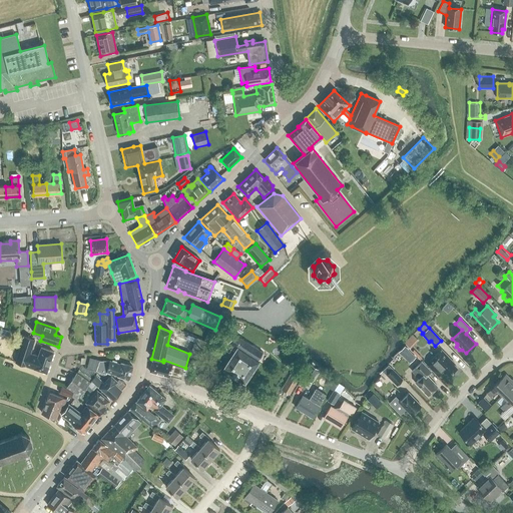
[(236,348),(222,370),(244,384),(260,362),(258,361),(264,353),(233,335),(228,343),(236,348)]
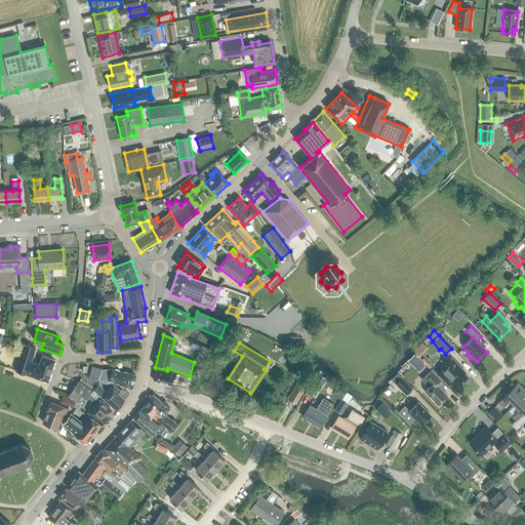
[(24,344),(15,371),(47,381),(54,360),(42,356),(38,364),(30,362),(35,348),(24,344)]
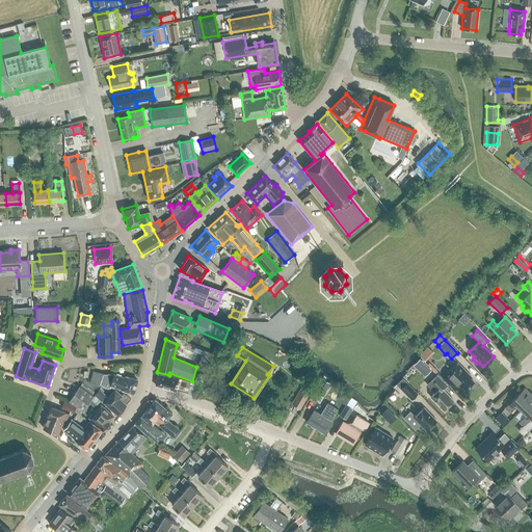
[(425,376),(431,371),(424,363),(418,368),(425,376)]
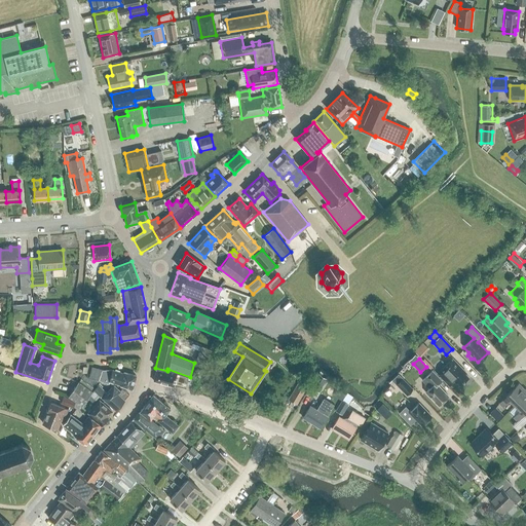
[(442,369),(443,370),(438,374),(449,386),(454,381),(455,383),(456,382),(459,385),(467,377),(464,374),(465,373),(452,359),(442,369)]
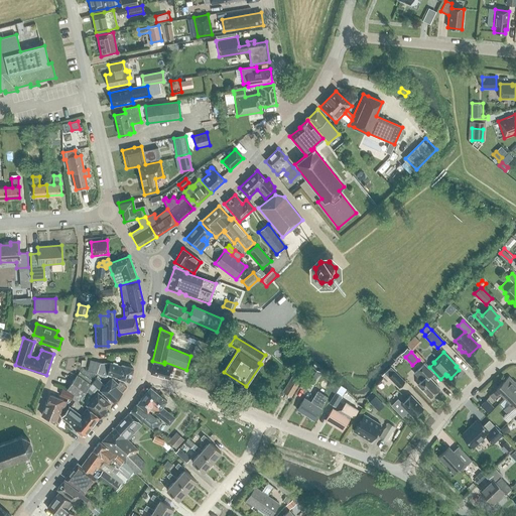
[(182,379),(184,371),(173,368),(173,367),(153,362),(150,375),(170,379),(170,376),(182,379)]
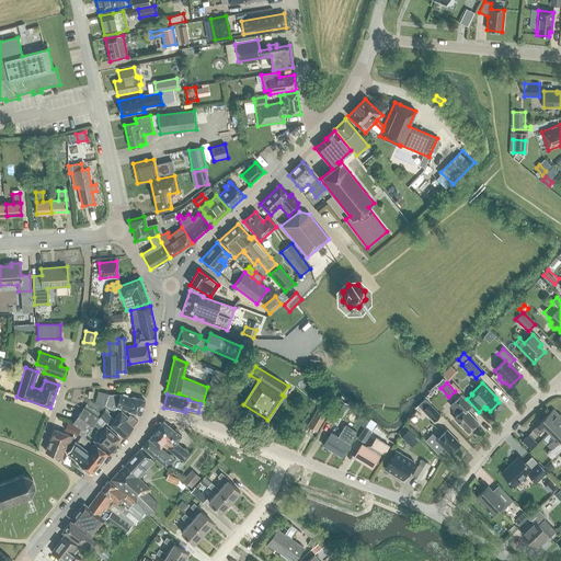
[(208,399),(214,403),(218,397),(213,393),(208,399)]
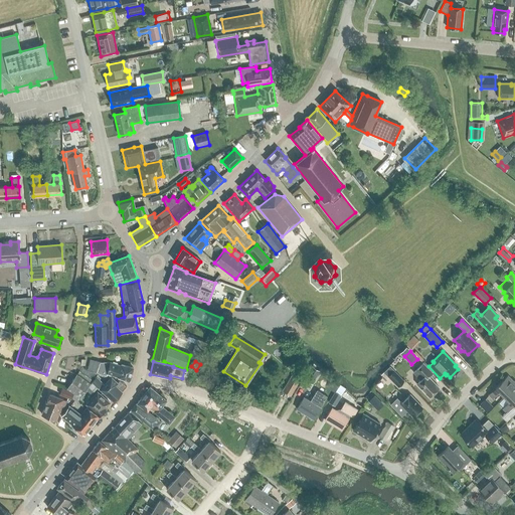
[(129,381),(133,368),(121,364),(121,365),(110,362),(100,363),(97,372),(106,375),(107,374),(110,376),(111,374),(117,377),(129,381)]
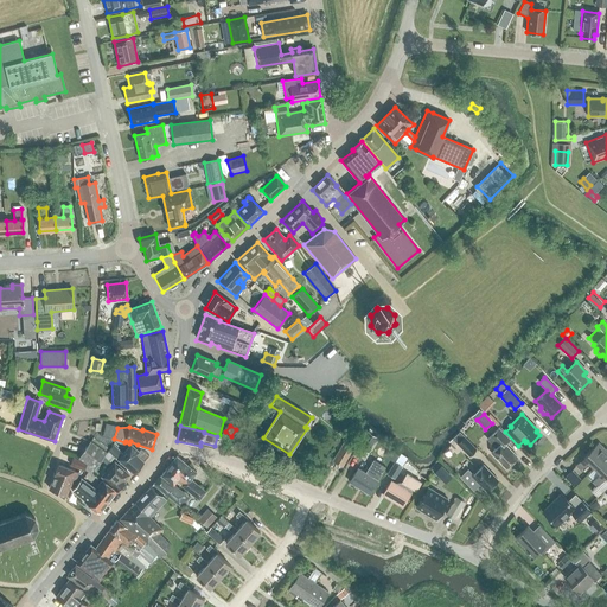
[(517,458),(504,445),(509,440),(498,428),(486,440),(494,449),(491,453),(505,468),(517,458)]
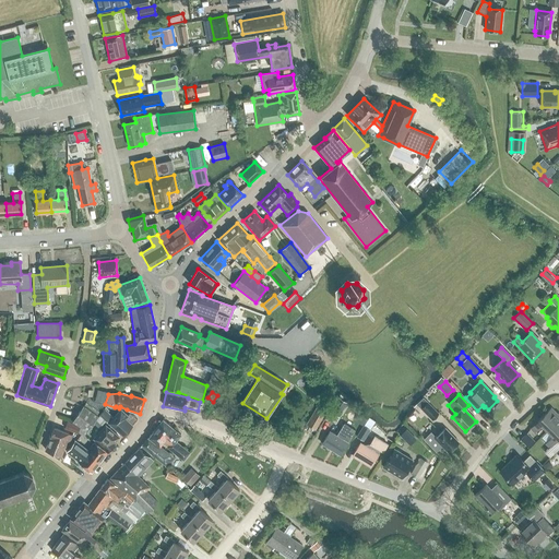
[(339,416),(346,403),(337,399),(330,412),(339,416)]
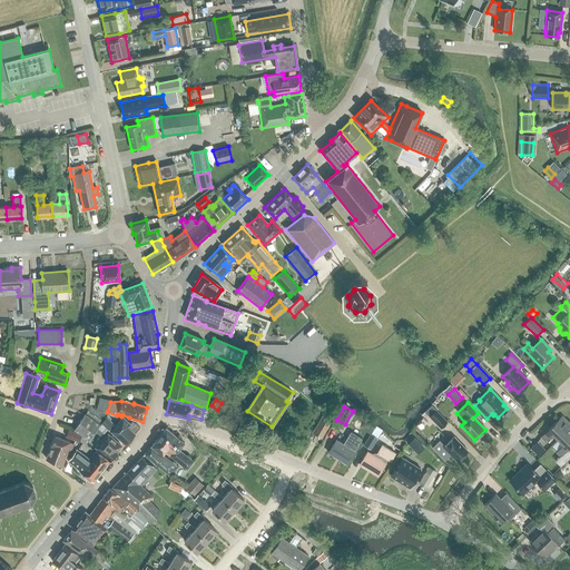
[(430,416),(440,428),(446,422),(435,411),(430,416)]
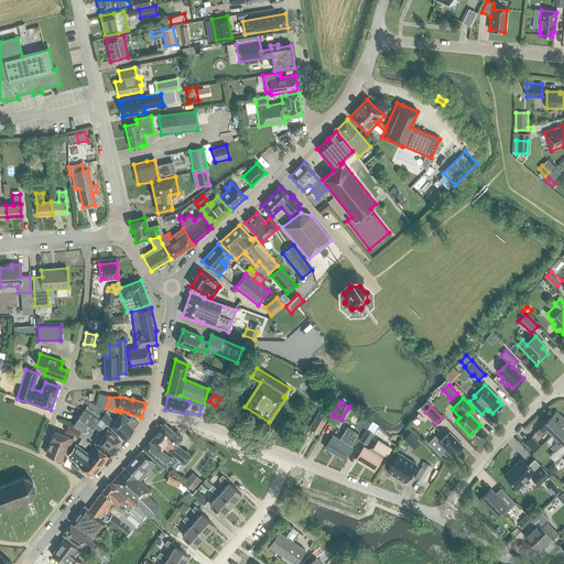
[(98,420),(84,410),(73,425),(88,435),(98,420)]
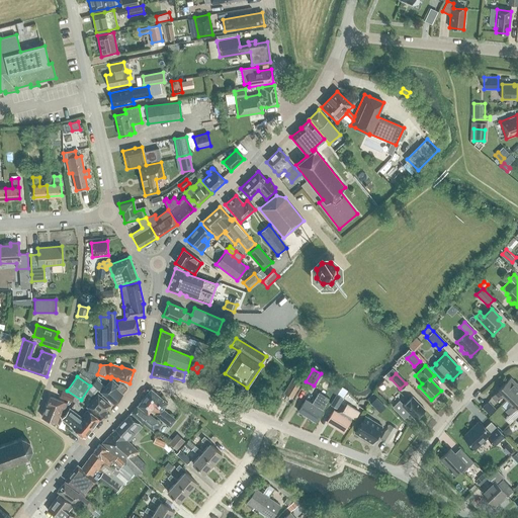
[(292,377),(283,393),(291,398),(300,382),(292,377)]
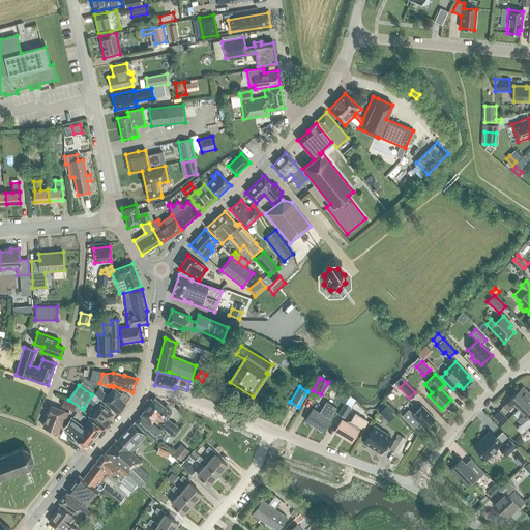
[(513,403),(519,409),(529,396),(529,394),(522,387),(509,400),(503,407),(506,410),(513,403)]
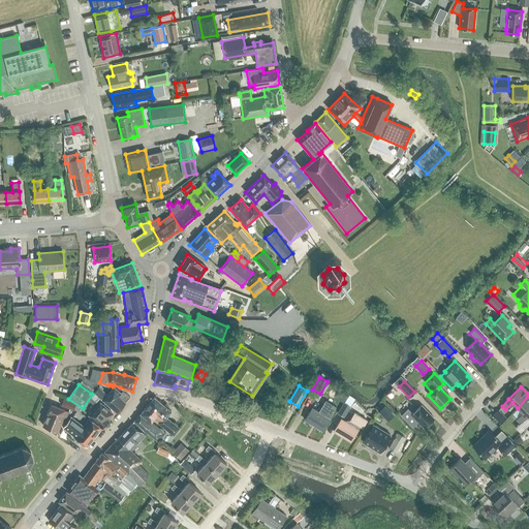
[(98,387),(94,393),(116,412),(125,403),(124,402),(129,397),(122,391),(120,393),(114,387),(106,396),(104,394),(98,387)]
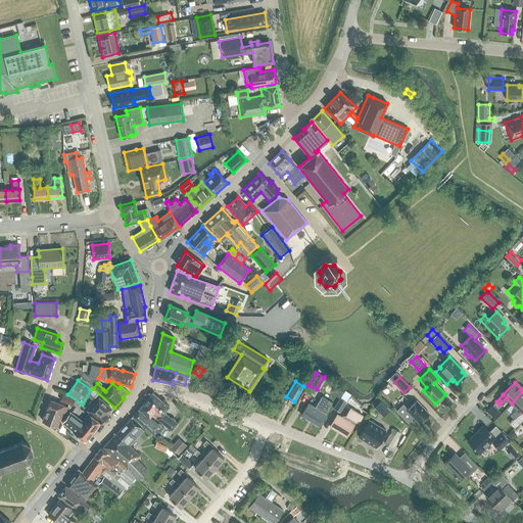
[(99,394),(94,389),(90,393),(95,398),(99,394)]
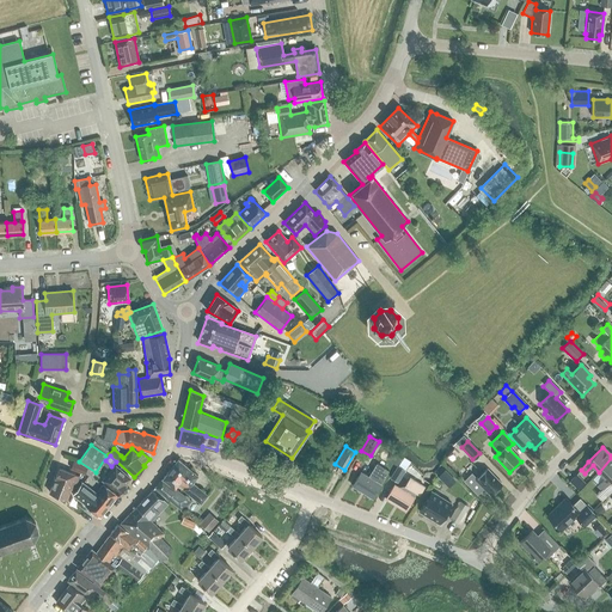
[(605,478),(597,485),(601,490),(597,494),(603,500),(611,490),(611,484),(609,482),(611,478),(611,458),(599,472),(605,478)]
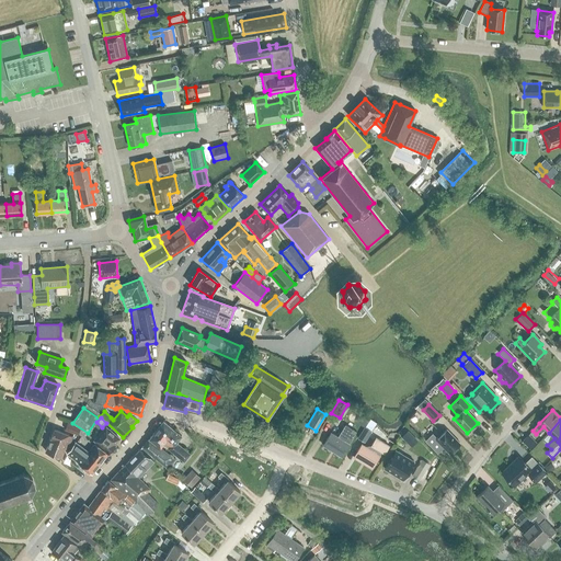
[(163,421),(149,439),(141,448),(169,469),(175,459),(160,447),(163,444),(168,447),(168,448),(184,461),(191,453),(176,443),(182,436),(163,421)]
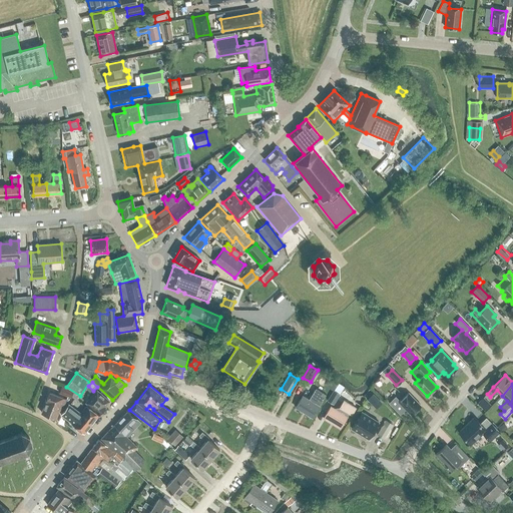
[(59,394),(71,398),(73,392),(61,387),(59,394)]
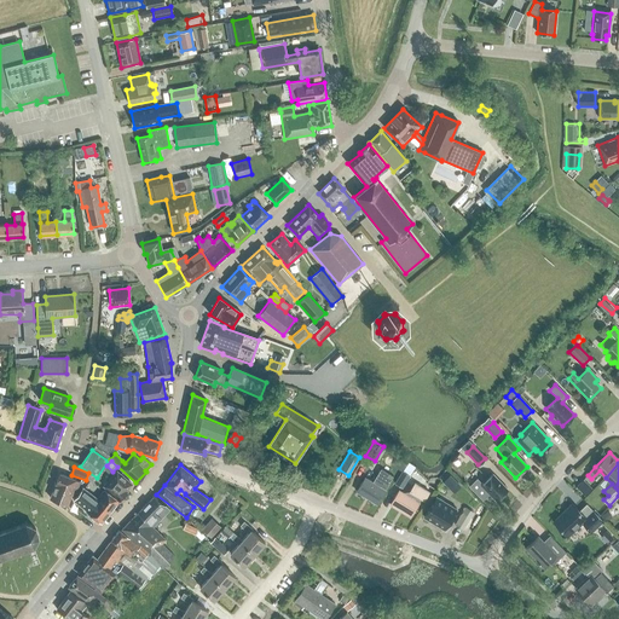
[(372,482),(365,478),(356,492),(376,504),(385,490),(393,476),(380,469),(372,482)]
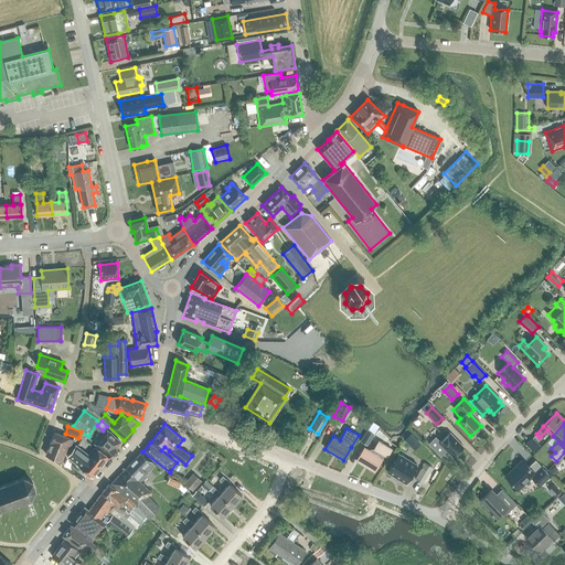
[(368,429),(360,441),(366,446),(374,435),(368,429)]
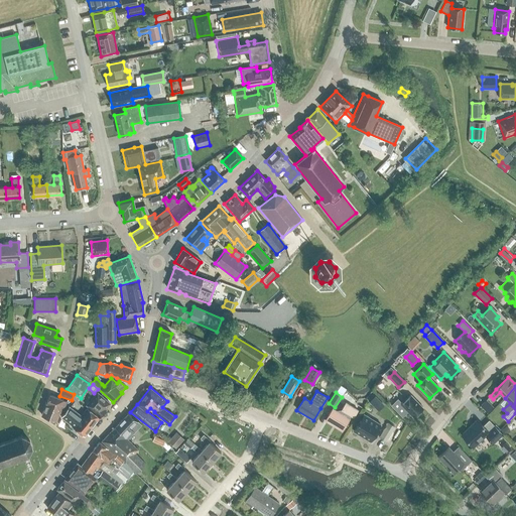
[(97,393),(86,405),(100,417),(106,410),(105,409),(110,403),(97,393)]
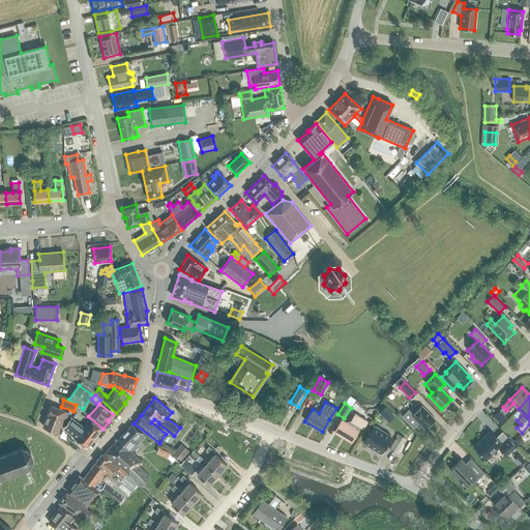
[(51,406),(42,427),(57,433),(61,423),(63,423),(68,412),(51,406)]
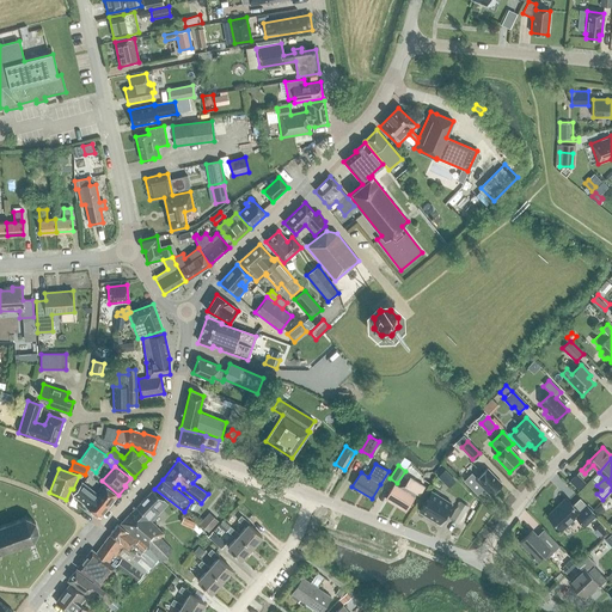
[(490,495),(502,484),(487,469),(476,479),(471,475),(464,482),(477,495),(484,488),(490,495)]
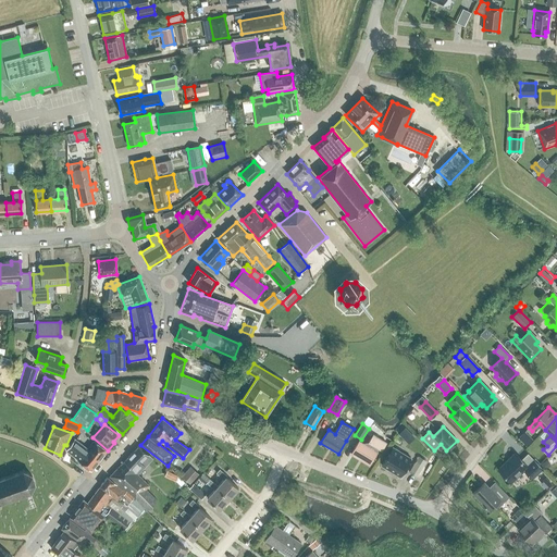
[(404,429),(398,434),(403,440),(409,434),(404,429)]
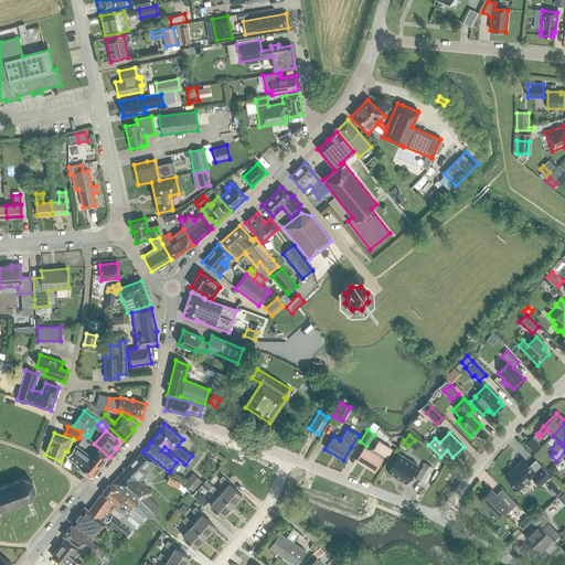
[(540,446),(532,438),(525,445),(533,452),(540,446)]
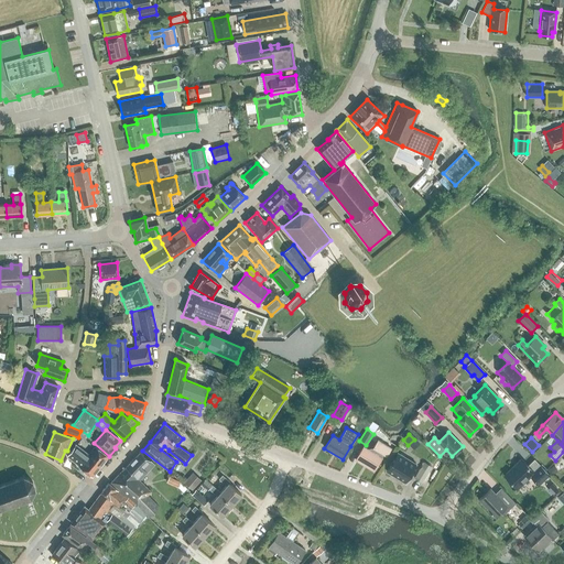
[(371,452),(364,447),(355,459),(373,470),(381,458),(382,455),(386,457),(391,448),(378,441),(372,449),(371,452)]
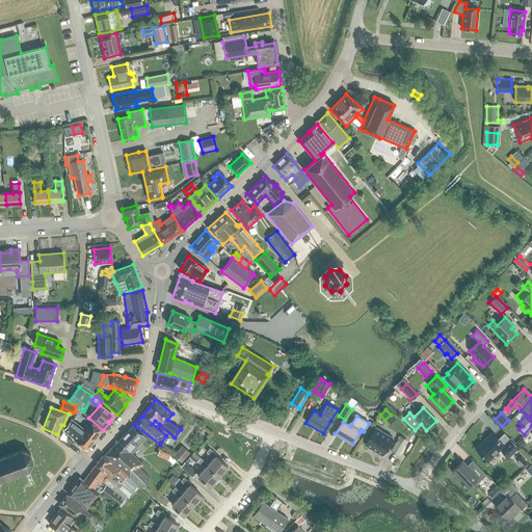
[(88,448),(95,440),(83,431),(84,431),(82,430),(83,429),(70,419),(62,430),(75,440),(75,441),(85,448),(88,448)]
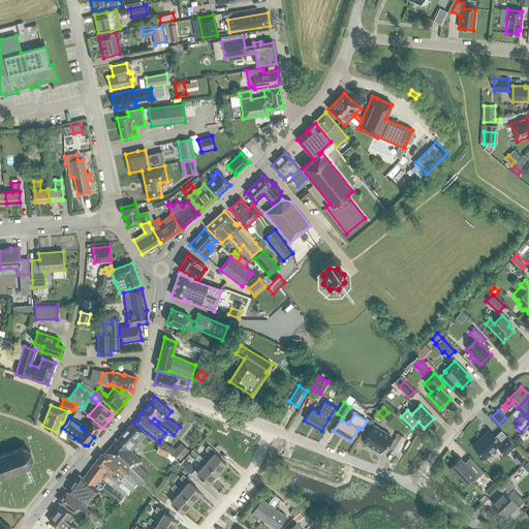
[(89,418),(83,427),(82,428),(84,429),(83,429),(94,437),(101,428),(89,418)]
